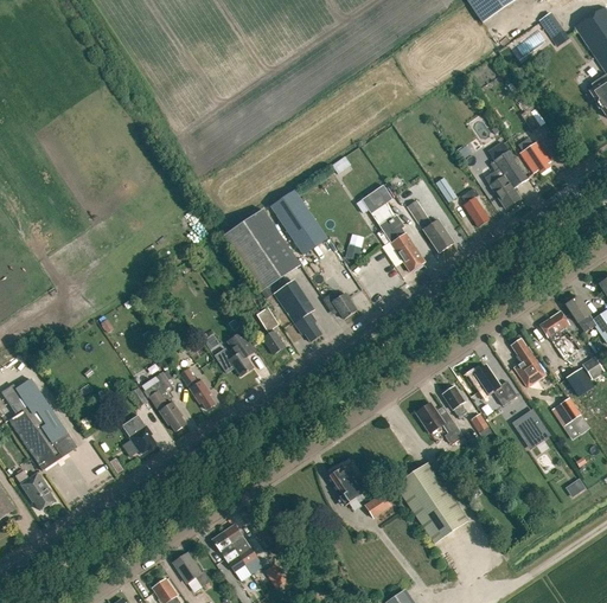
[(466,0),(483,23),(515,0),(466,0)]
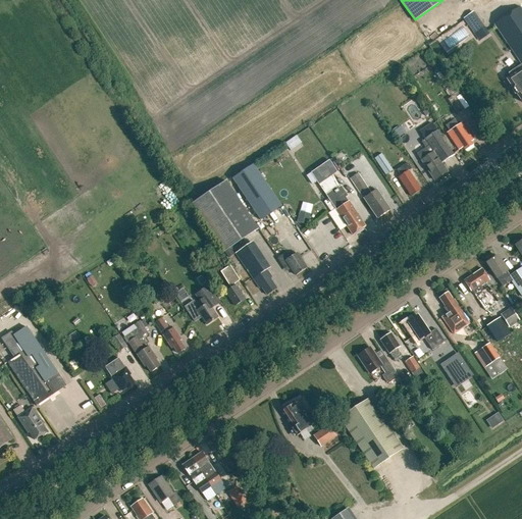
[(521,100),(521,99),(521,9),(519,4),(493,21),(521,62),(509,71),(511,74),(507,76),(521,100)]
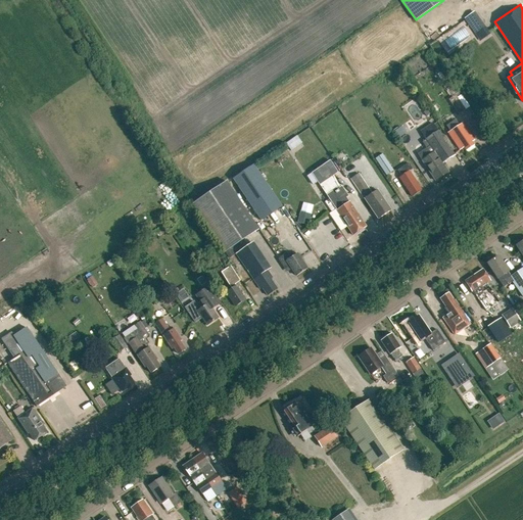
[(475,30),(485,24),(475,8),(465,14),(475,30)]
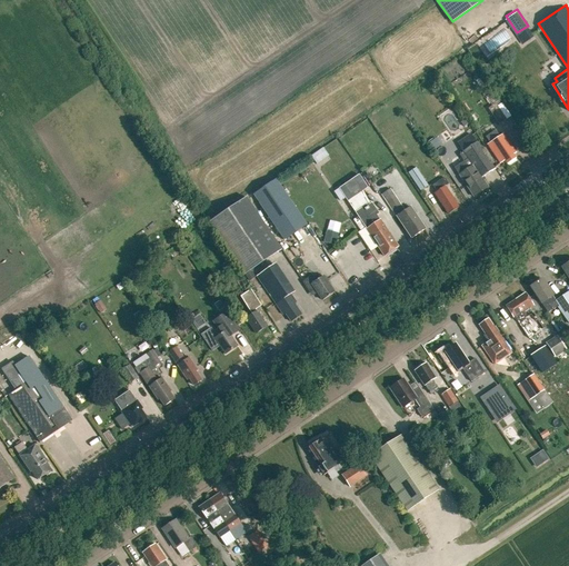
[(498,121),(506,117),(495,101),(488,107),(498,121)]
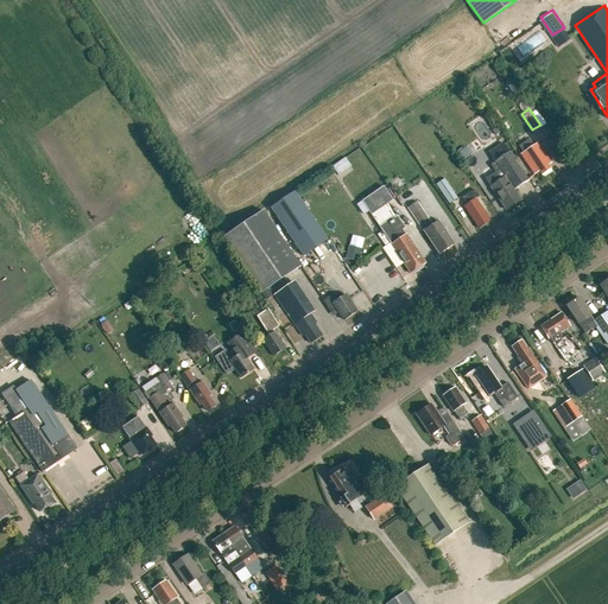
[(540,172),(550,165),(548,163),(551,160),(537,140),(520,152),(533,171),(538,169),(540,172)]
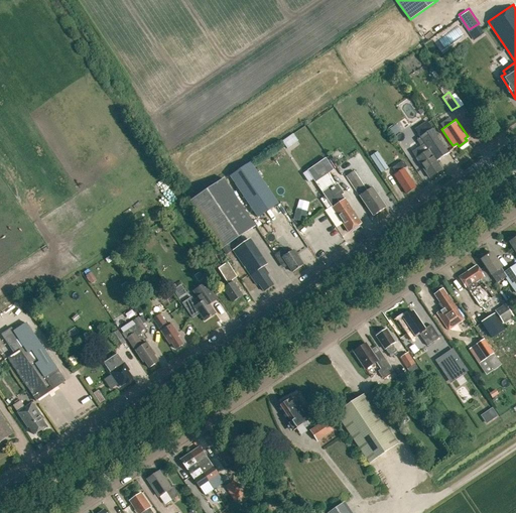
[(447,151),(431,127),(419,135),(424,142),(412,150),(416,156),(429,175),(441,167),(436,159),(447,151)]
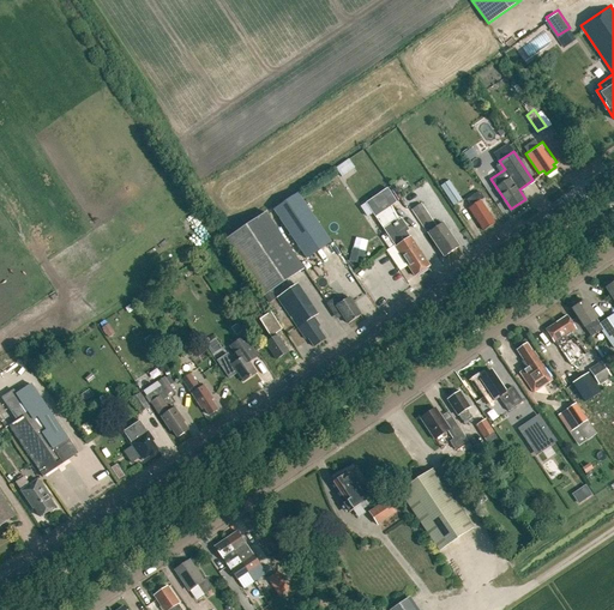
[(342,173),(355,164),(349,155),(336,164),(342,173)]
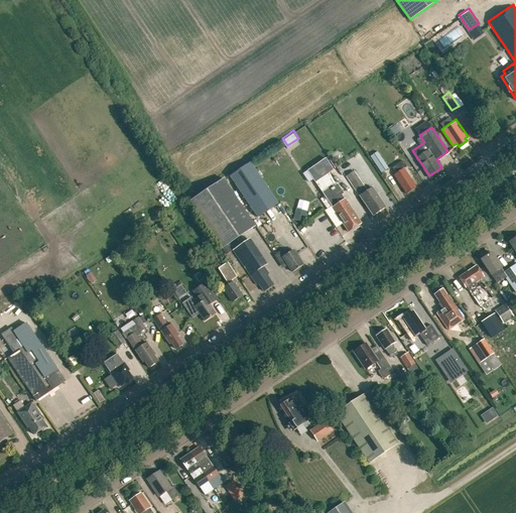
[(381,171),(388,166),(377,149),(370,154),(381,171)]
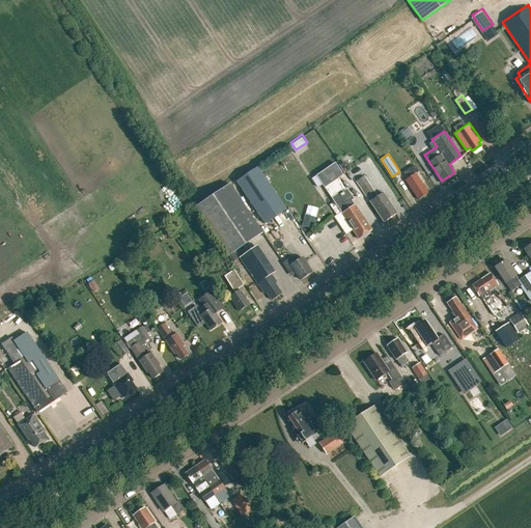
[(324,186),(342,172),(334,161),(316,173),(311,176),(317,185),(322,182),(324,186)]
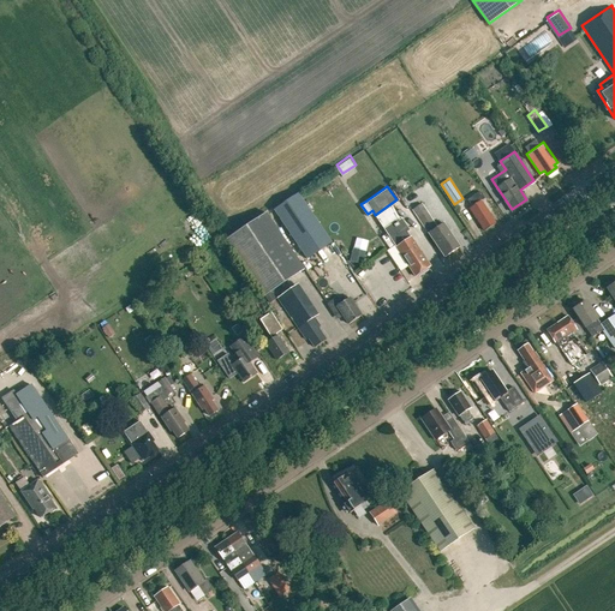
[(484,228),(495,221),(481,198),(484,196),(479,189),(467,197),(471,204),(469,205),(484,228)]
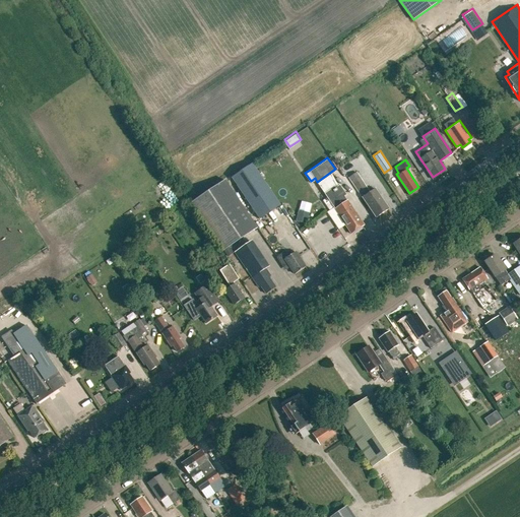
[(258,216),(278,202),(251,162),(231,176),(258,216)]
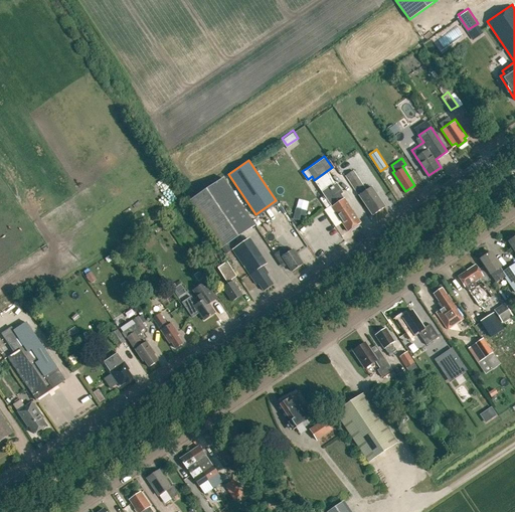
[(349,180),(357,175),(353,169),(345,174),(349,180)]
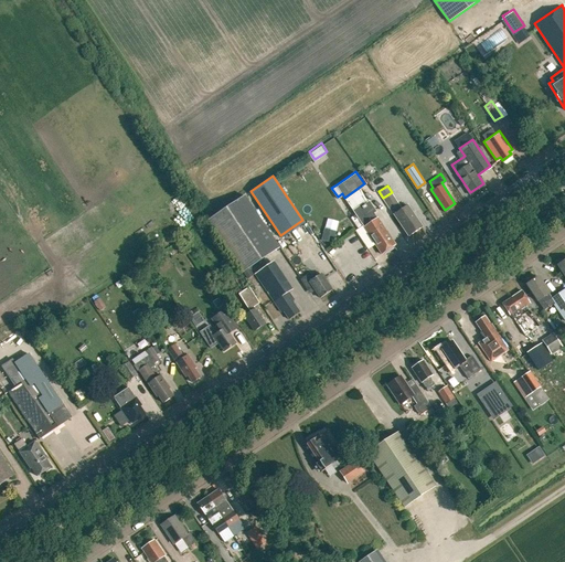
[(242,271),(280,245),(246,193),(209,219),(242,271)]
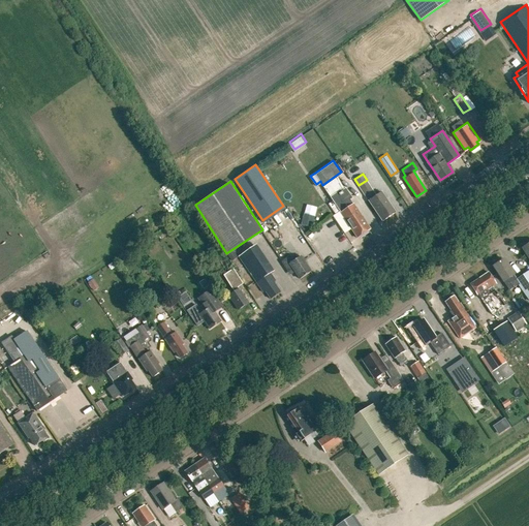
[(345,186),(343,187),(342,186),(330,195),(344,216),(343,216),(356,236),(359,234),(359,235),(369,228),(368,227),(370,226),(356,207),(347,193),(349,192),(345,186)]
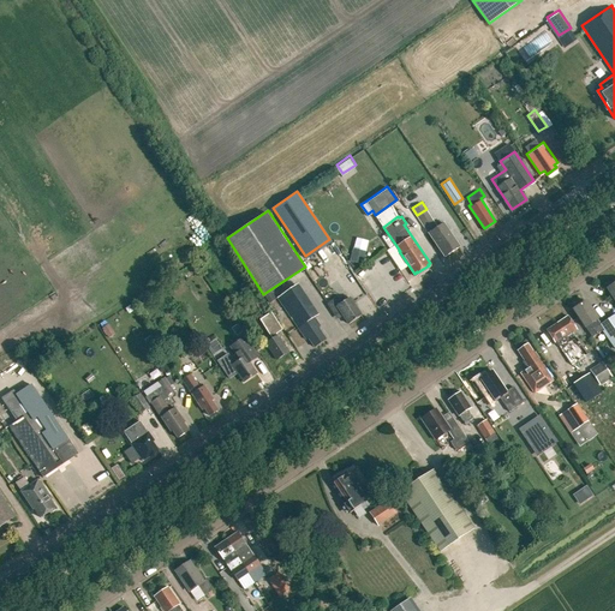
[(429,226),(425,227),(428,231),(428,232),(443,255),(459,245),(443,221),(437,225),(431,228),(429,226)]
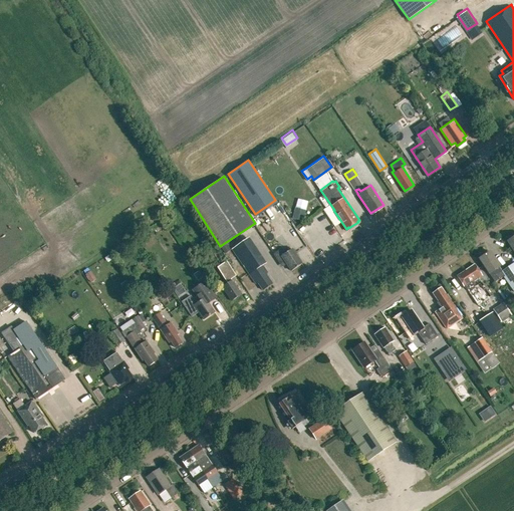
[(323,193),(319,196),(325,206),(329,203),(323,193)]
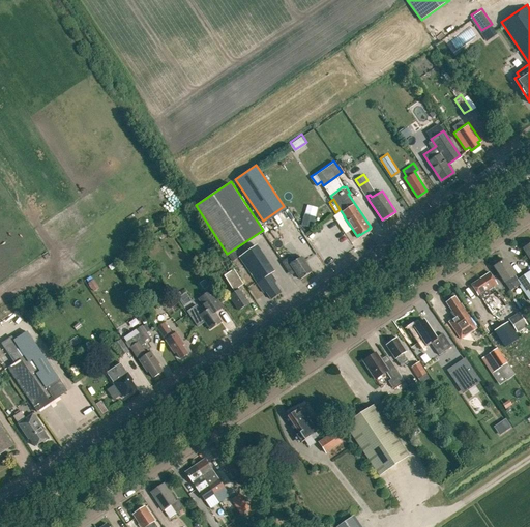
[(312,226),(315,213),(304,211),(300,223),(312,226)]
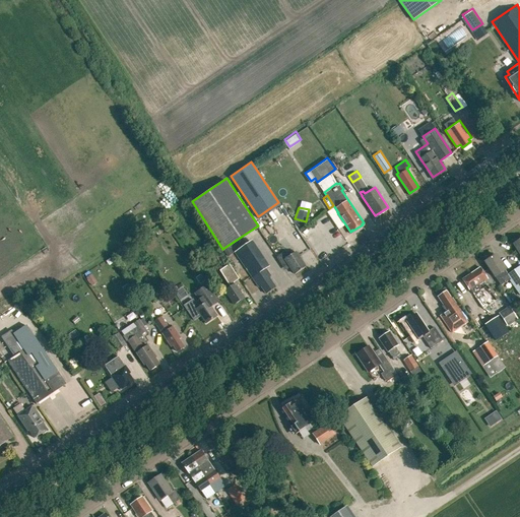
[(275,284),(268,275),(270,274),(266,267),(268,265),(250,239),(235,250),(258,285),(260,284),(265,292),(275,284)]
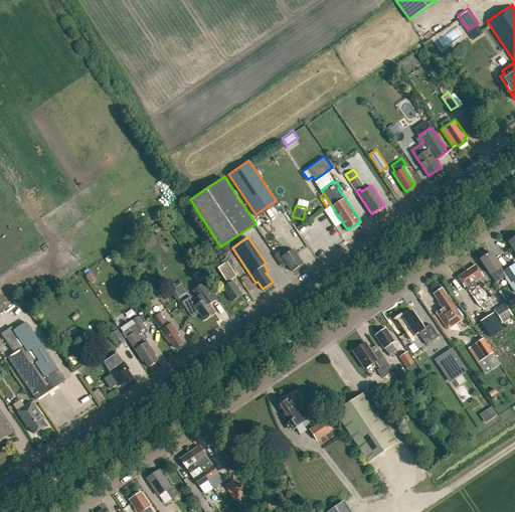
[(227,242),(221,246),(225,252),(230,248),(227,242)]
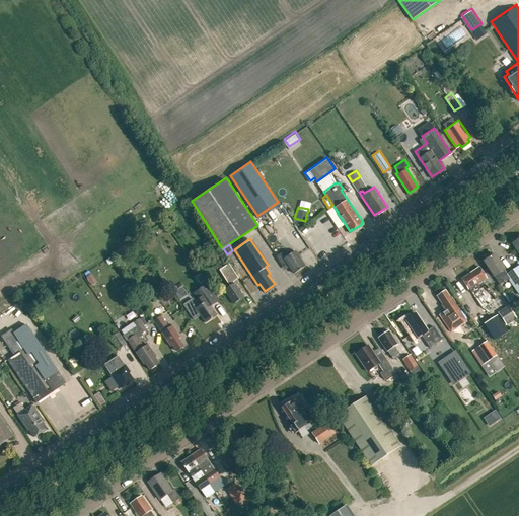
[(220,260),(224,256),(218,246),(213,249),(220,260)]
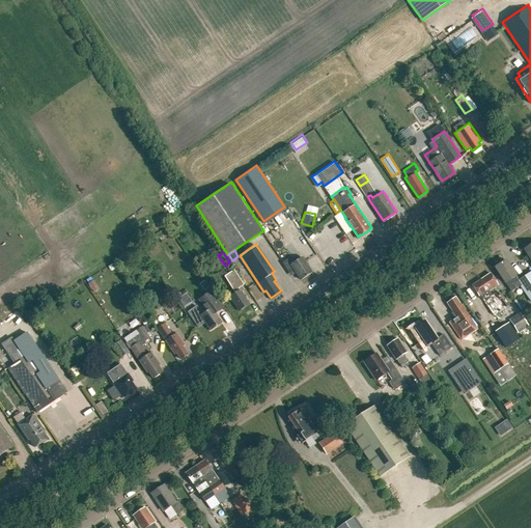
[(295,259),(291,254),(281,260),(288,271),(294,268),(301,278),(311,271),(301,255),(295,259)]
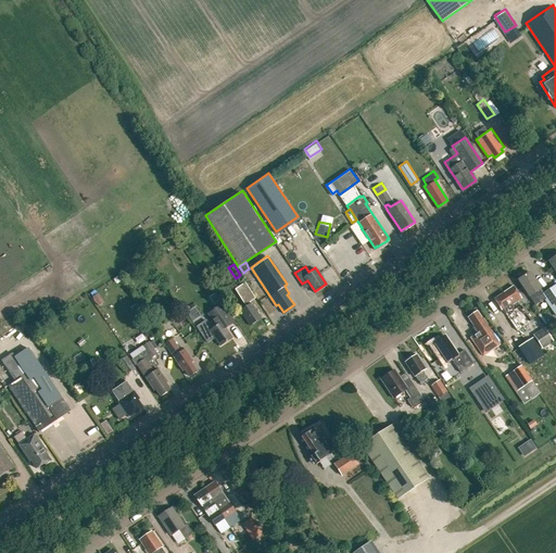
[(543,292),(540,287),(529,271),(518,278),(529,294),(528,294),(534,303),(545,297),(555,312),(555,284),(543,292)]
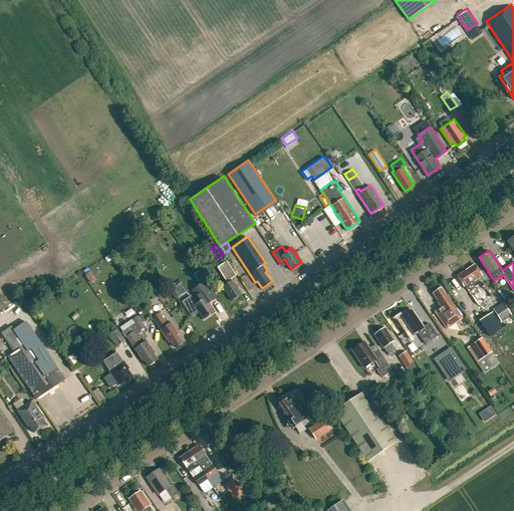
[(231,279),(230,277),(235,273),(226,260),(217,266),(228,282),(222,285),(231,299),(241,292),(232,279),(231,279)]
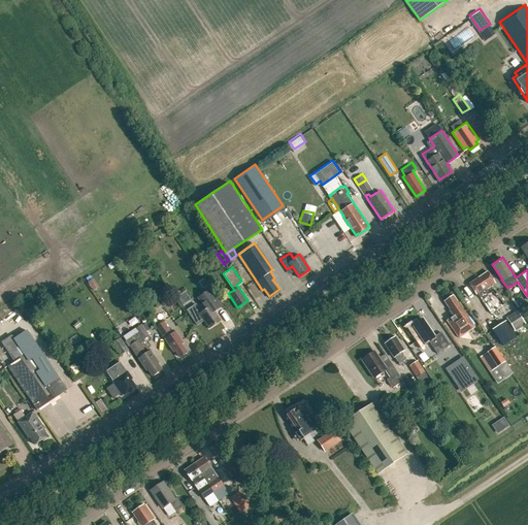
[(487,269),(477,275),(469,282),(476,293),(486,287),(495,281),(487,269)]
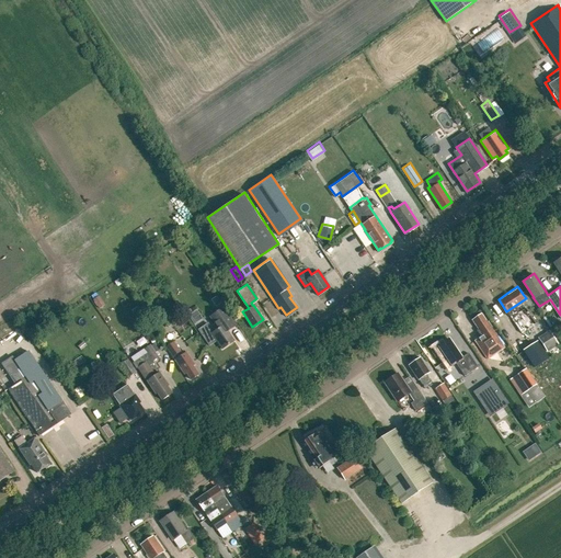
[(233,339),(227,329),(235,323),(232,320),(222,306),(210,315),(218,327),(214,330),(207,321),(198,328),(208,343),(216,339),(221,346),(233,339)]
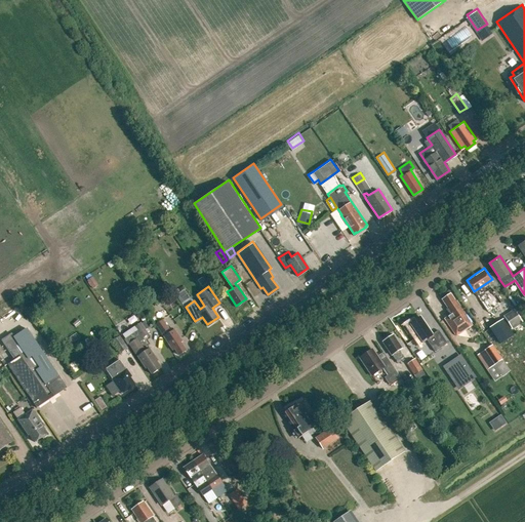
[(450,291),(442,297),(447,306),(446,307),(450,313),(444,317),(452,328),(456,333),(463,328),(465,328),(472,323),(460,307),(461,307),(455,297),(454,298),(450,291)]
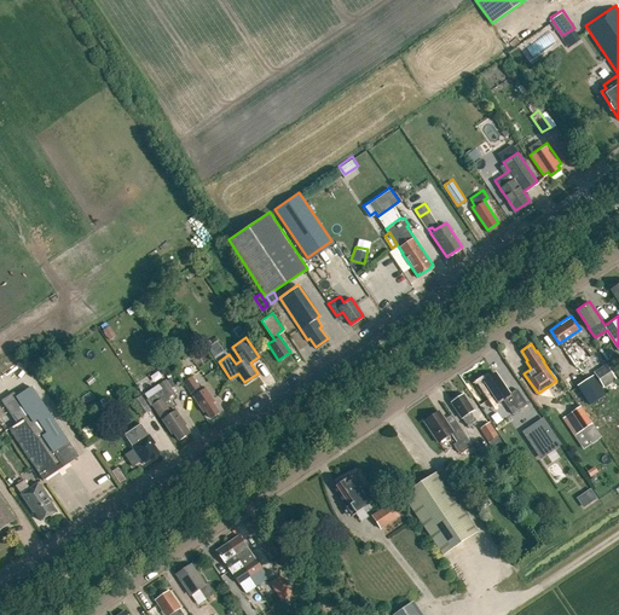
[(174,366),(183,361),(177,350),(168,357),(174,366)]
